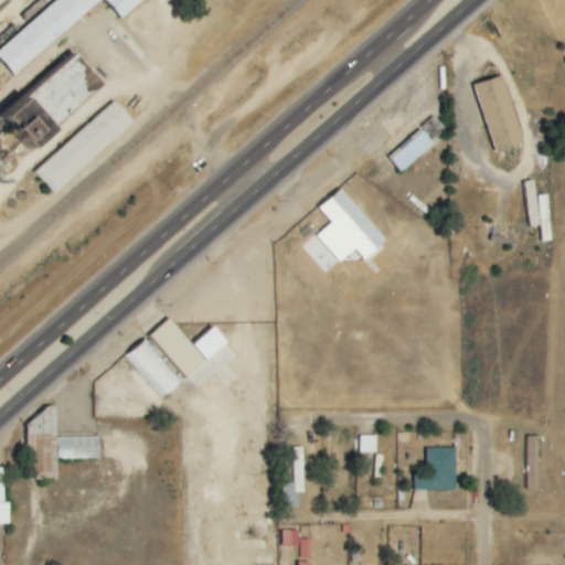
[(0,59),(0,50),(56,0),(144,0),(123,19),(105,0),(98,0),(13,75),(0,59)]
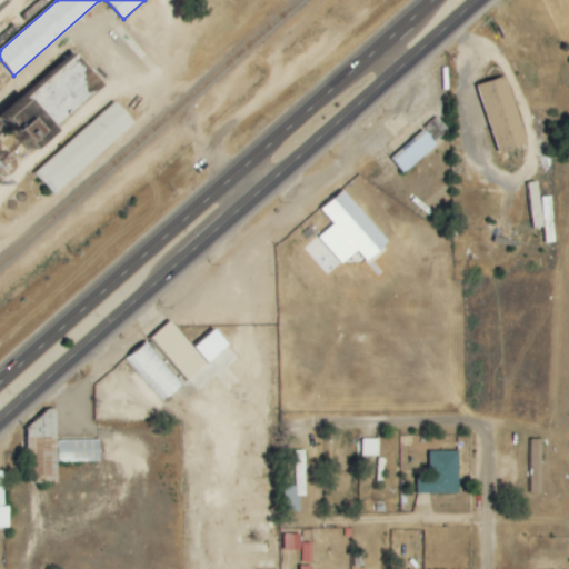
[(0,118),(28,148),(96,85),(67,55),(0,118)]
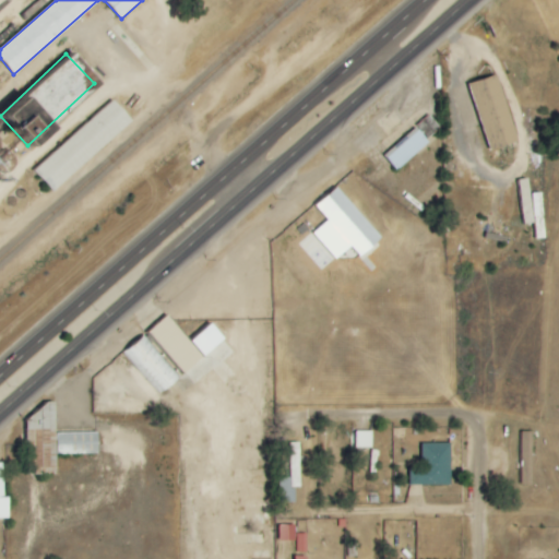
[(519,143),(499,75),(471,84),(491,152),(519,143)]
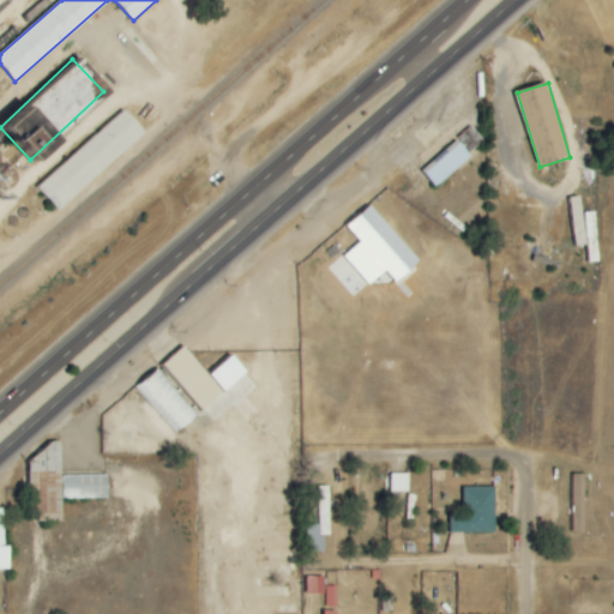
[(37,188),(125,110),(146,133),(58,211),(37,188)]
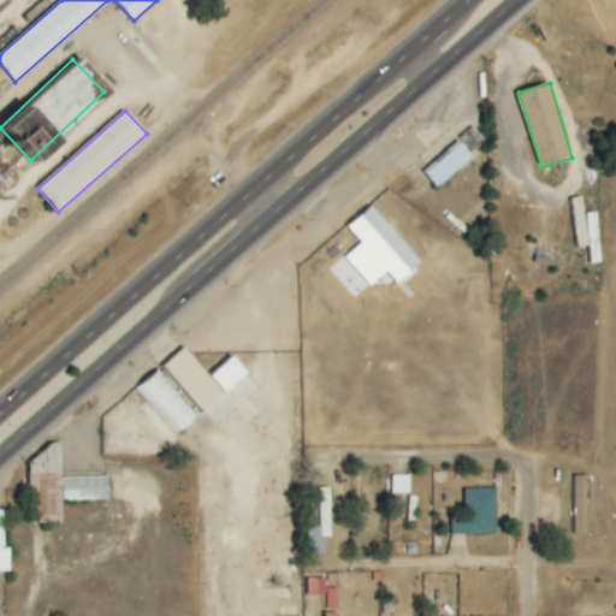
[(424,170),(437,188),(474,159),(462,142),(424,170)]
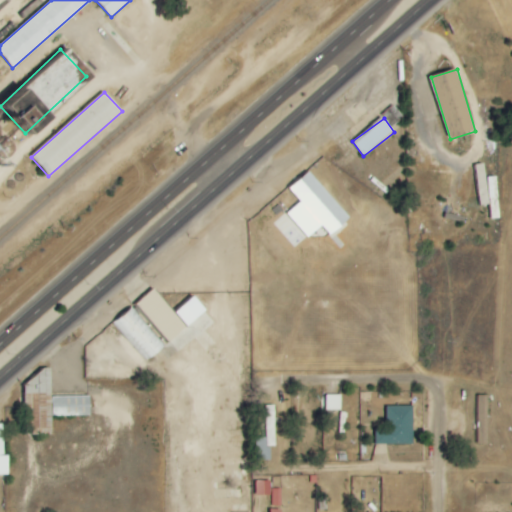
[(485,169),(476,171),(481,206),(490,205),(485,169)]
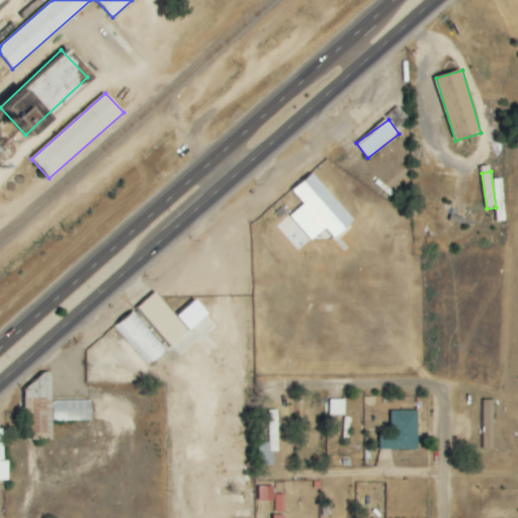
[(313,241),(326,229),(335,239),(355,222),(314,174),(293,192),(305,204),(290,217),(313,241)]
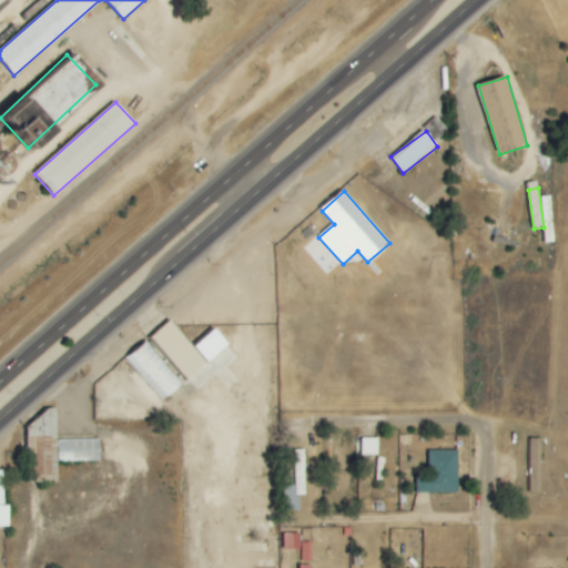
[(186,379),(230,343),(216,328),(195,346),(172,320),(151,337),(186,379)]
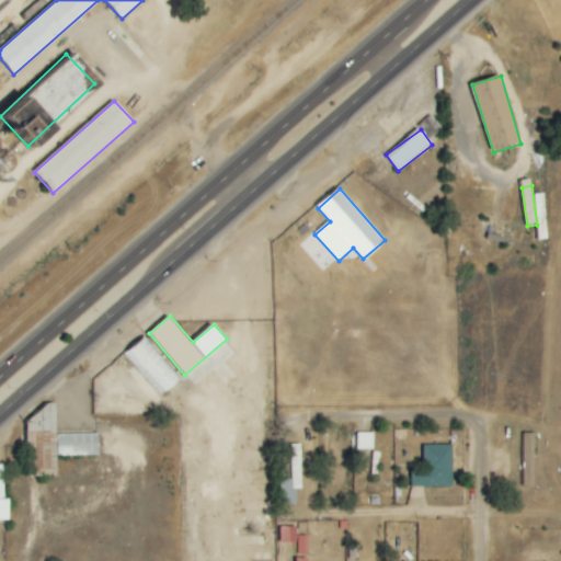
[(57,434),(57,411),(27,411),(29,476),(58,474),(57,456),(100,455),(100,434),(57,434)]
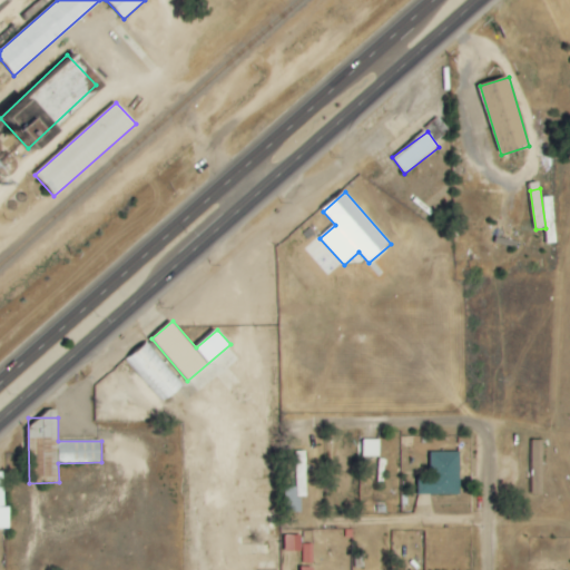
[(381,440),(362,440),(361,457),(380,457),(381,440)]
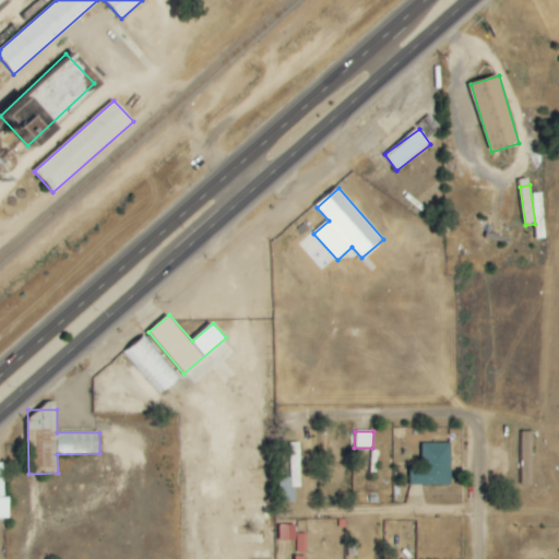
[(533,431),(522,432),(523,484),(534,484),(533,431)]
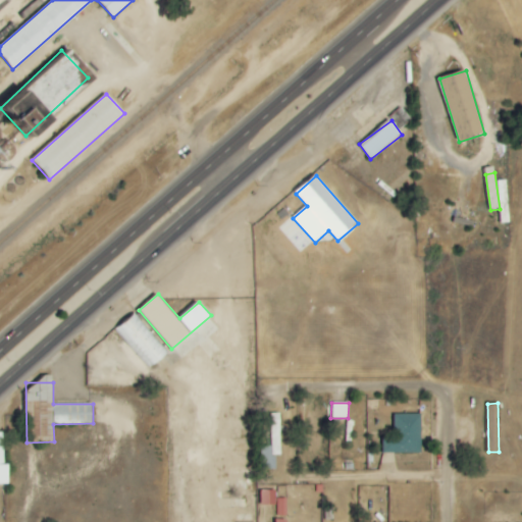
[(281,456),(280,413),(269,413),(270,446),(260,446),(260,470),(277,469),(276,456),(281,456)]
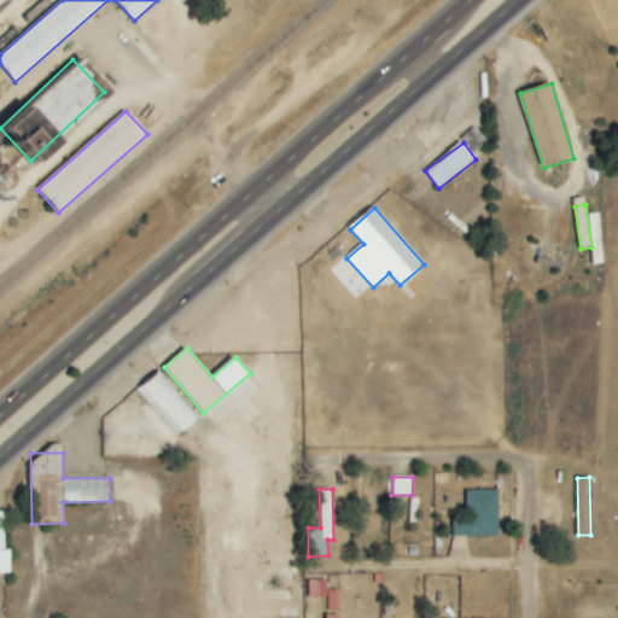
[(500,490),(467,490),(467,514),(454,514),(454,536),(500,536),(500,490)]
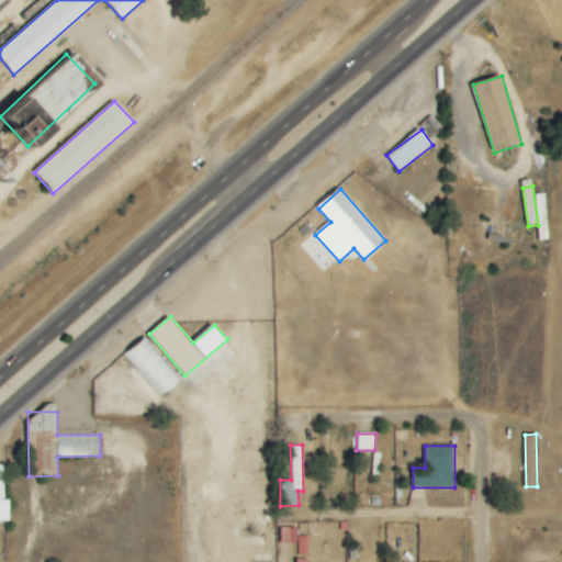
[(0,520),(10,521),(9,499),(4,499),(4,467),(0,467),(0,520)]
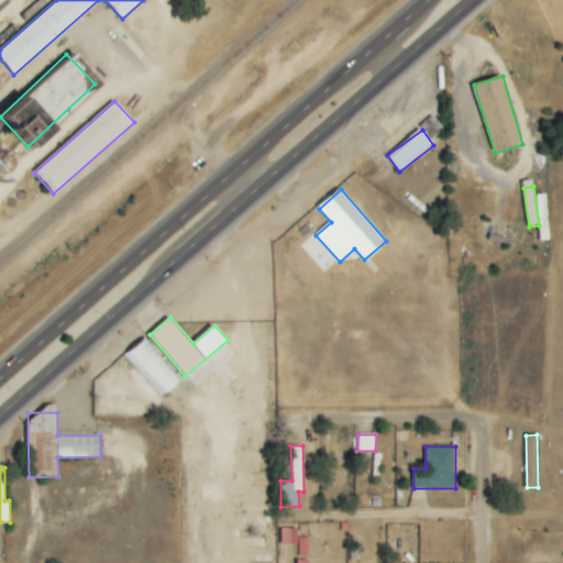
[(298,529),(282,529),(282,544),(298,544),(299,555),(310,555),(309,538),(298,539),(298,529)]
